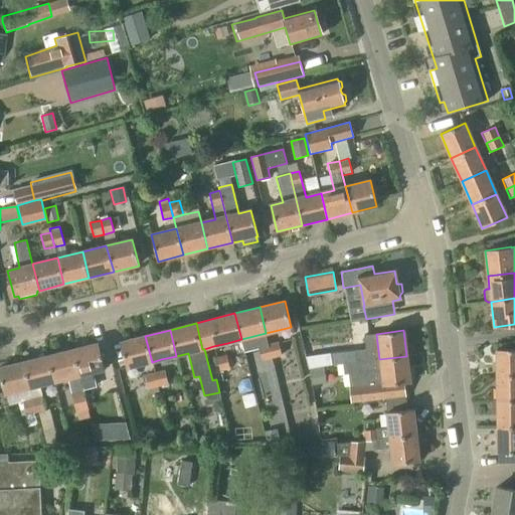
[(145,336),(120,342),(127,368),(142,364),(152,362),(145,336)]
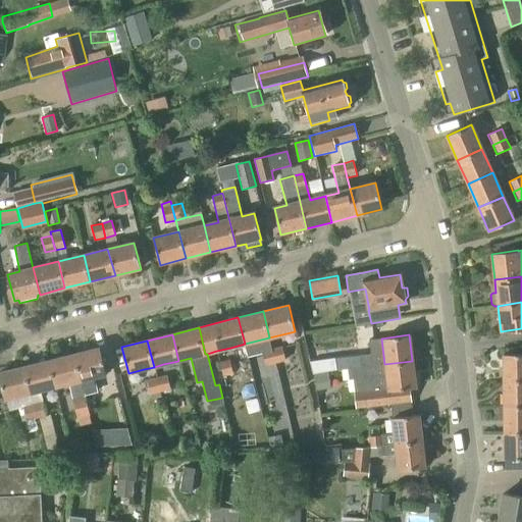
[(275,364),(285,361),(281,346),(272,349),(275,364)]
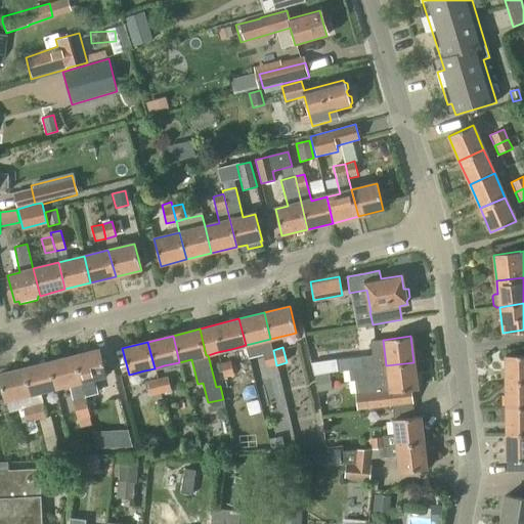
[(98,390),(95,379),(106,376),(99,350),(74,356),(89,418),(90,418),(90,417),(99,416),(93,391),(98,390)]
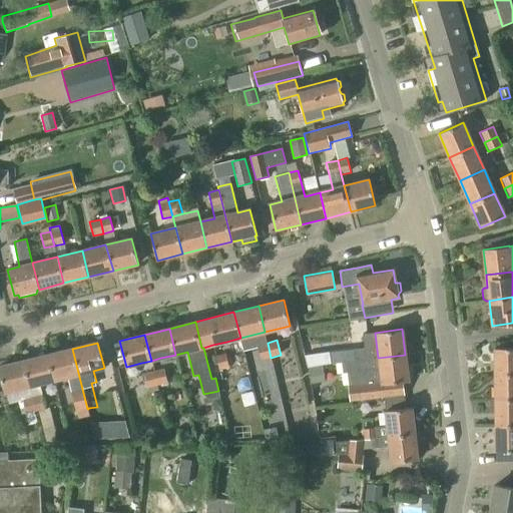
[(261,360),(271,358),(268,343),(257,345),(261,360)]
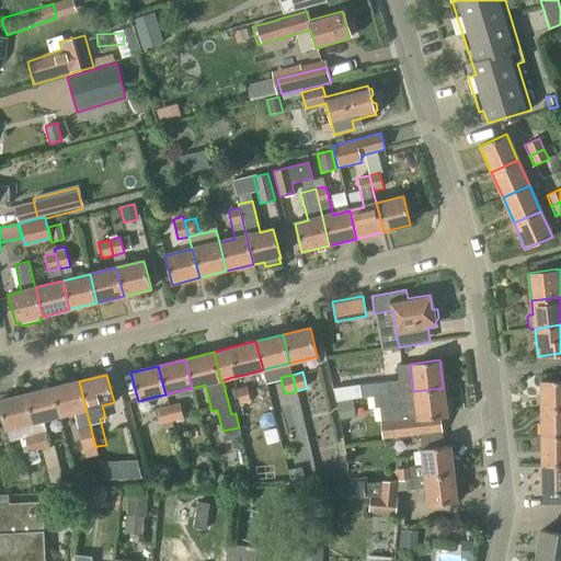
[(541,409),(560,408),(560,379),(540,380),(541,409)]
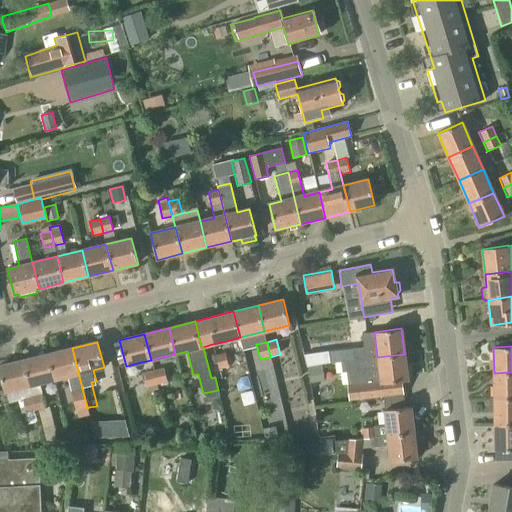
[(75,411),(87,408),(72,348),(47,354),(54,380),(67,377),(75,411)]
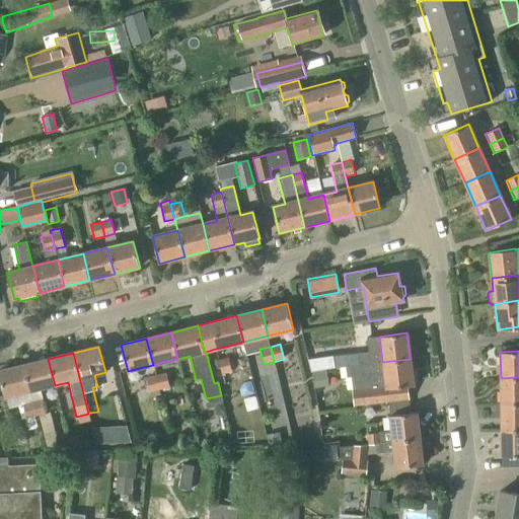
[(308,359),(311,371),(334,367),(332,356),(308,359)]
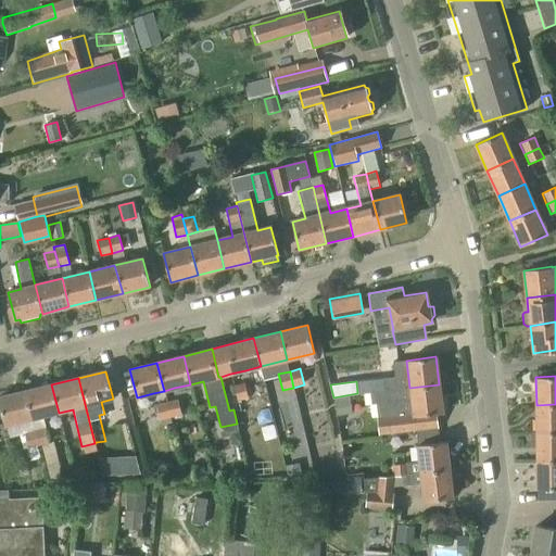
[(32,419),(59,413),(51,384),(25,391),(32,419)]
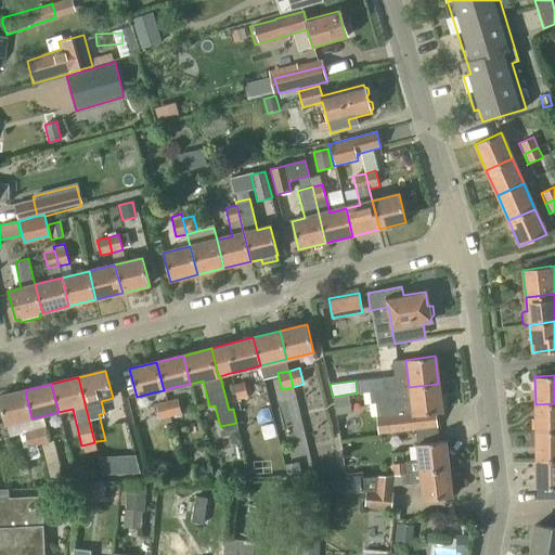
[(379,392),(370,394),(371,404),(374,404),(377,435),(437,427),(435,413),(441,412),(438,384),(409,387),(408,387),(379,392)]
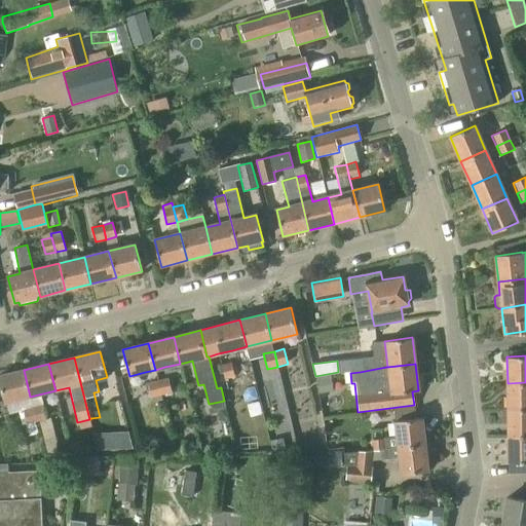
[(222,367),(225,379),(234,377),(231,365),(222,367)]
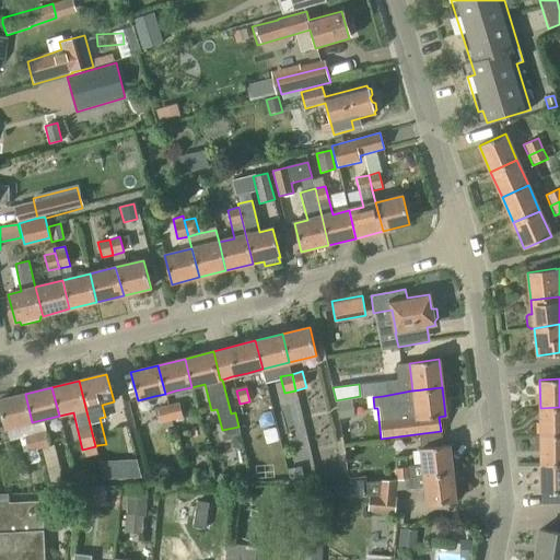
[(0,410),(4,429),(32,422),(25,394),(0,400),(0,410)]
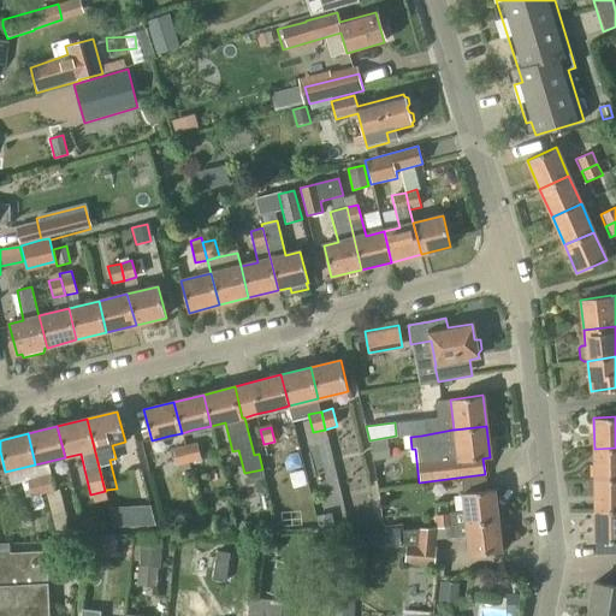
[(372,462),(390,460),(388,439),(369,442),(372,462)]
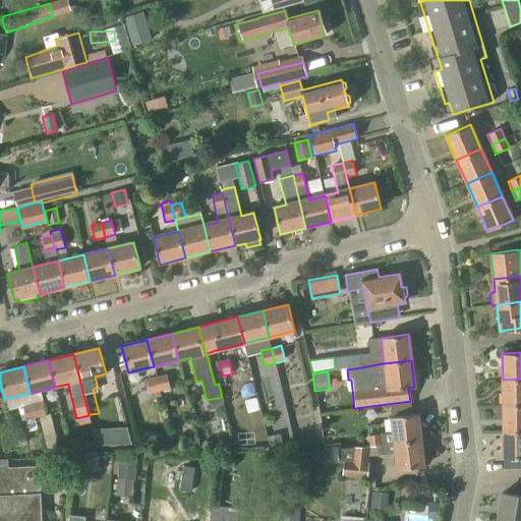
[(156,377),(160,392),(170,389),(166,374),(156,377)]
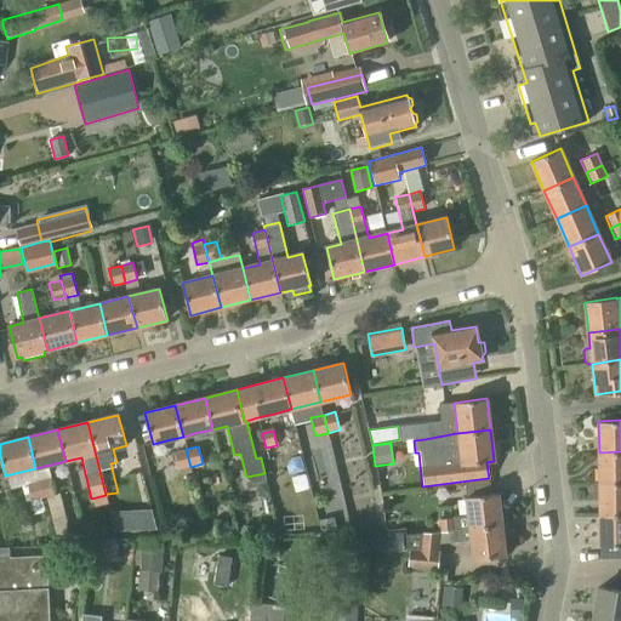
[(178,469),(191,467),(186,449),(175,453),(178,469)]
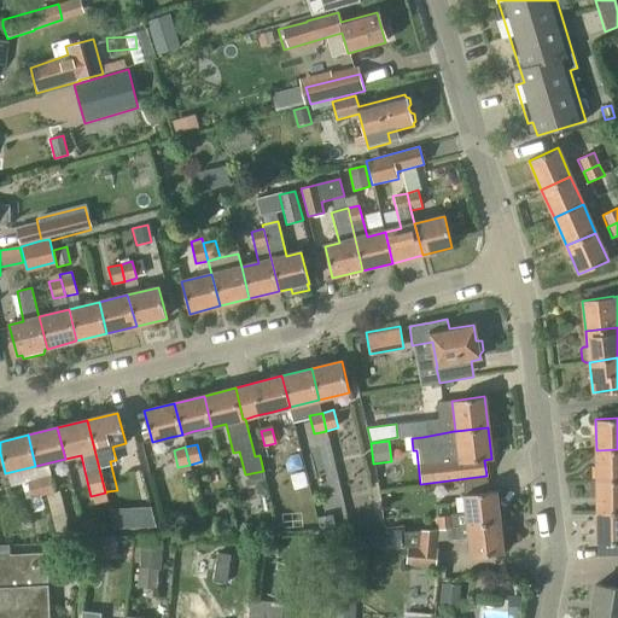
[(596,481),(617,481),(617,449),(596,450),(596,481)]
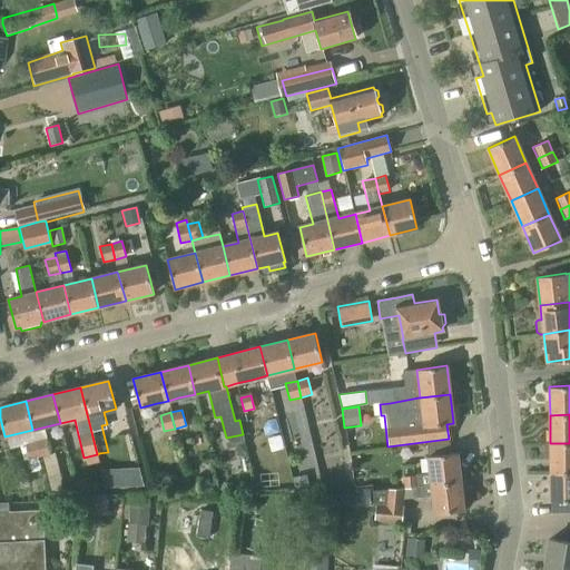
[(47,439),(36,442),(40,457),(50,454),(47,439)]
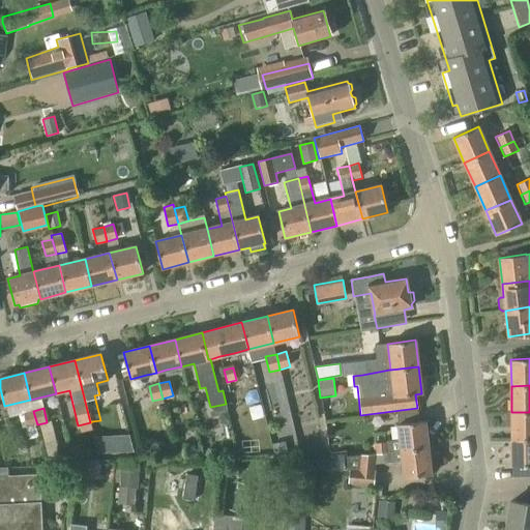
[(27,428),(37,424),(33,411),(23,413),(27,428)]
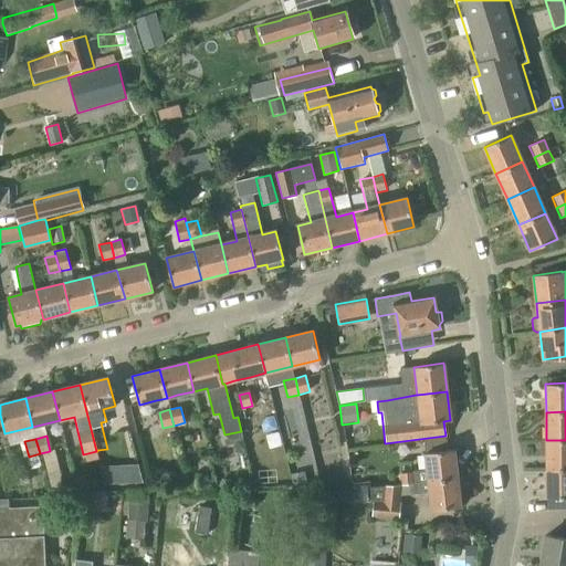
[(546,469),(565,468),(565,440),(546,440),(546,469)]
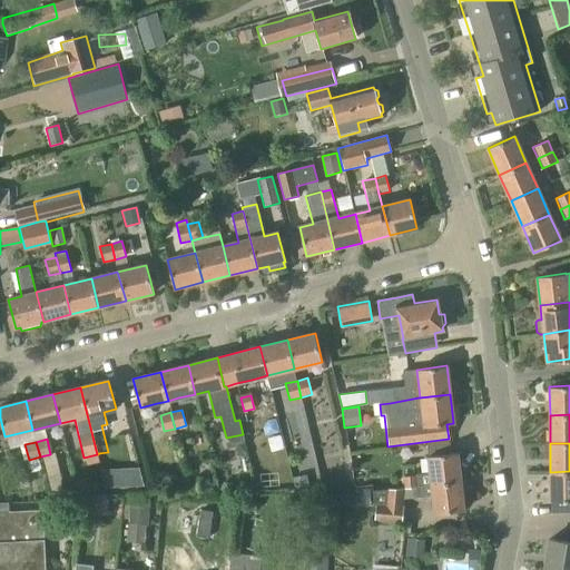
[(431,484),(461,482),(457,453),(428,457),(431,484)]
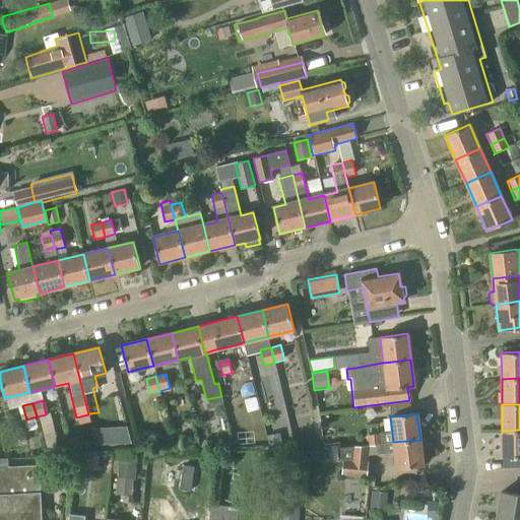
[(130,444),(127,428),(114,429),(114,444),(130,444)]
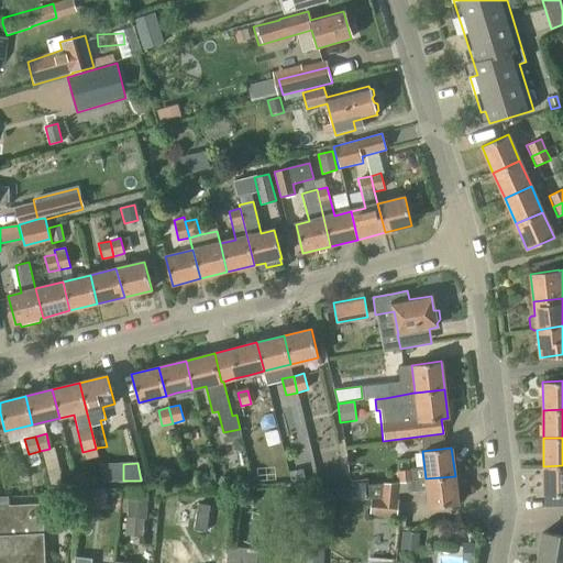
[(562,465),(543,466),(544,495),(562,494),(562,465)]
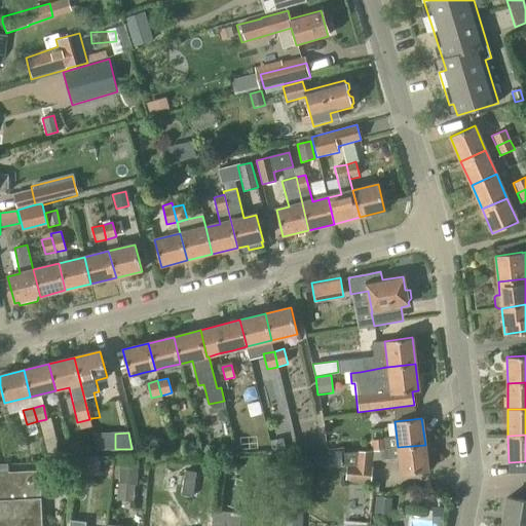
[(385,450),(386,449),(385,439),(370,440),(371,450),(371,451),(372,451),(373,452),(385,450)]
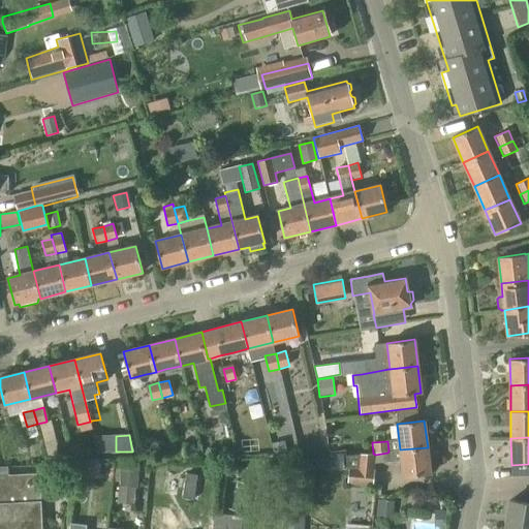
[(389,452),(387,453),(389,462),(401,460),(403,477),(431,473),(428,447),(400,449),(389,452)]
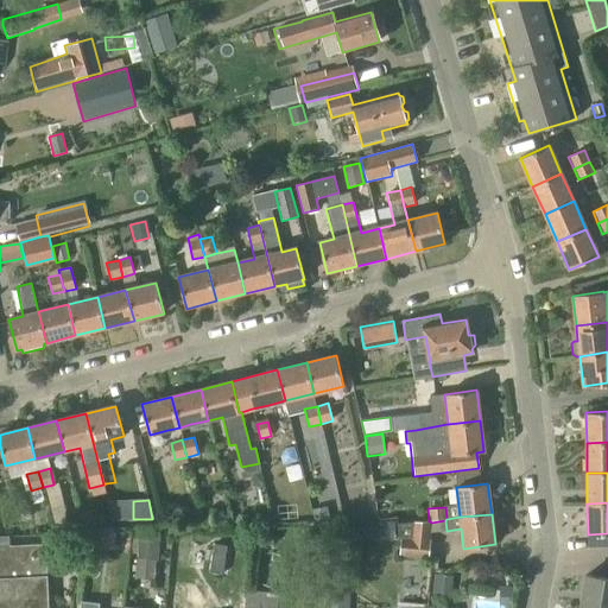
[(431,523),(430,521),(429,521),(429,520),(397,525),(398,540),(400,540),(399,557),(429,559),(431,523)]
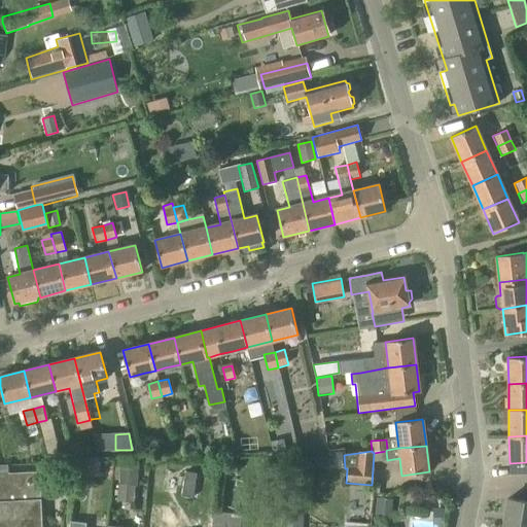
[(311,467),(325,468),(326,452),(311,452),(311,467)]
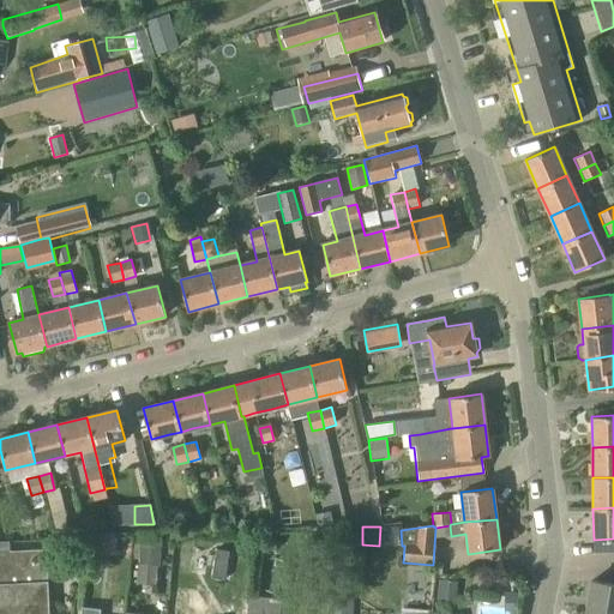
[(160,567),(161,542),(139,542),(138,566),(160,567)]
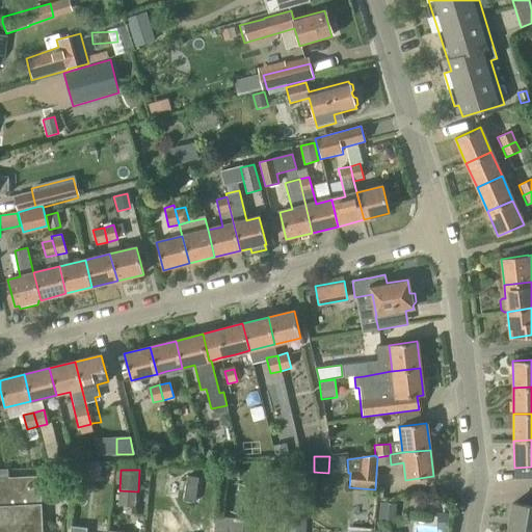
[(0,531),(41,531),(38,477),(0,479),(0,531)]
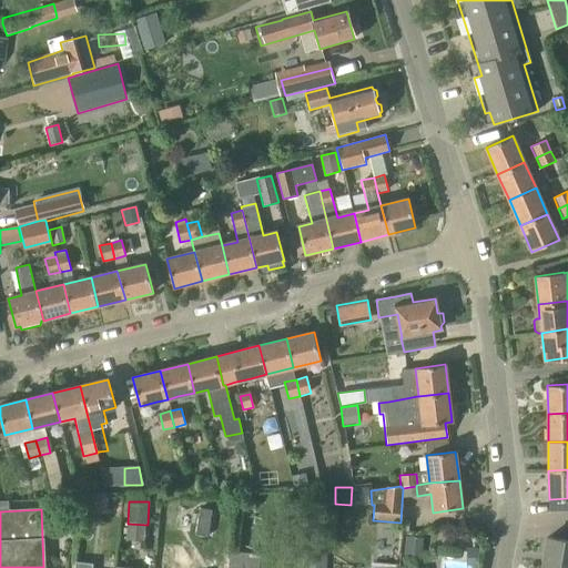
[(567,567),(567,541),(547,539),(543,567),(567,567)]
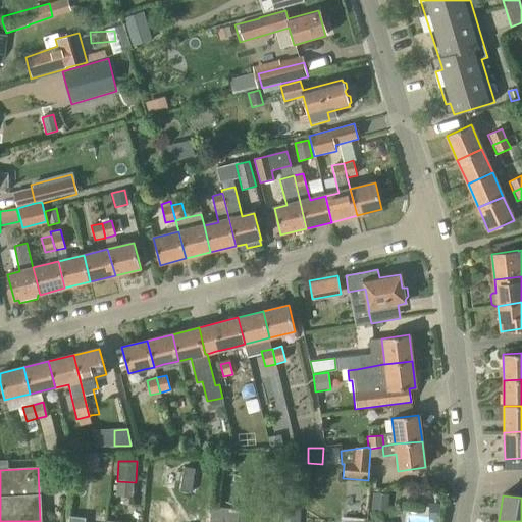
[(241,521),(243,510),(211,507),(209,521),(241,521)]
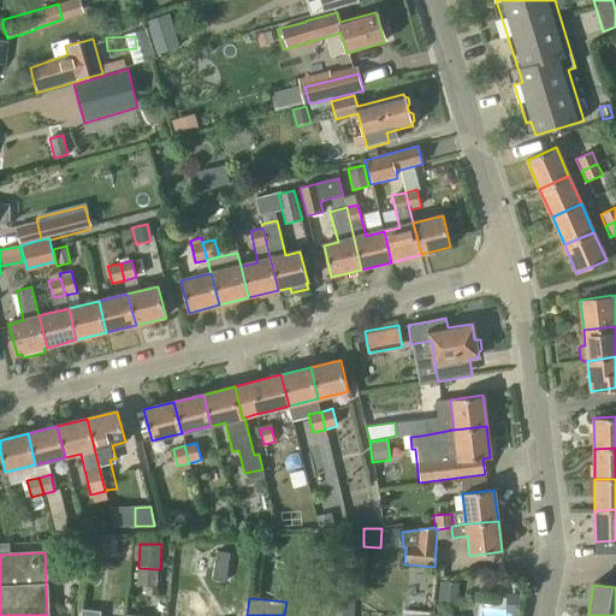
[(353,615),(355,600),(331,598),(329,615),(353,615)]
